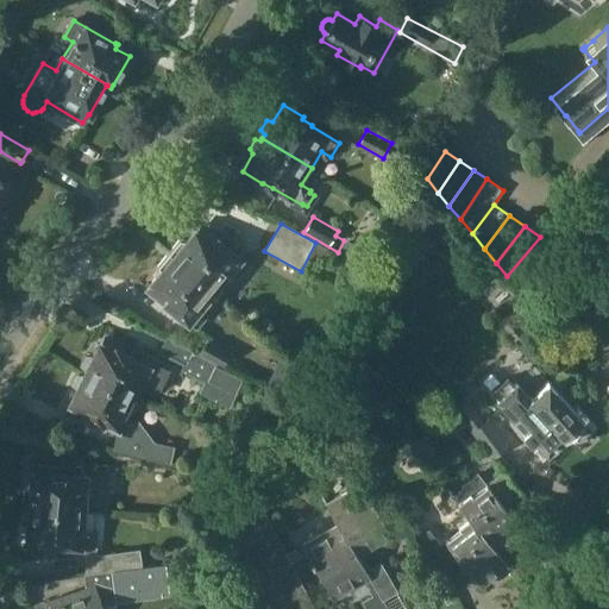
[(173,256),(218,293),(232,275),(237,280),(249,265),(211,234),(208,236),(198,227),(187,240),(186,239),(180,239),(170,250),(173,255),(173,256)]
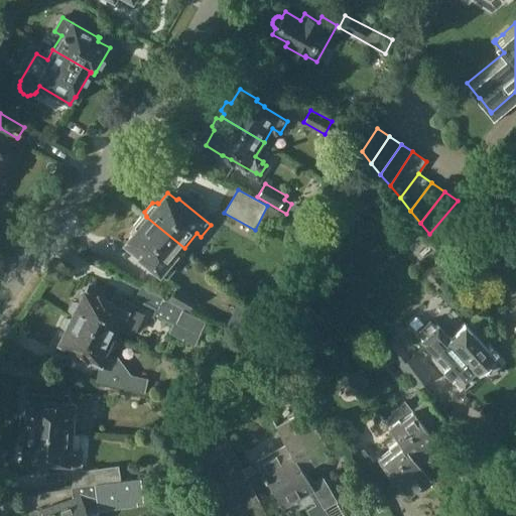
[(184,248),(146,217),(145,218),(140,217),(133,226),(135,232),(126,243),(135,250),(134,253),(166,278),(175,267),(171,264),(184,248)]
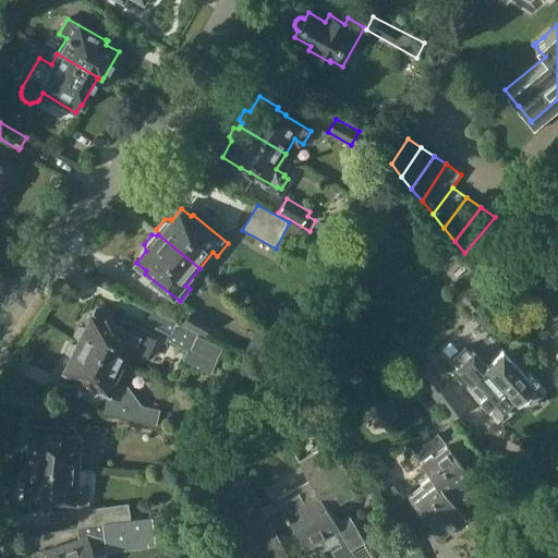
[(177,322),(150,308),(144,320),(166,332),(162,337),(185,348),(180,358),(205,371),(219,346),(215,343),(183,326),(177,323),(177,322)]
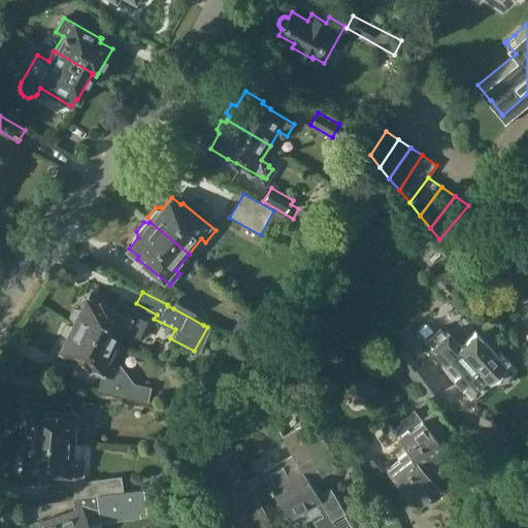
[(74,322),(73,324),(109,341),(117,326),(137,336),(146,318),(119,303),(116,309),(107,305),(107,303),(89,294),(80,310),(74,308),(70,317),(74,322)]
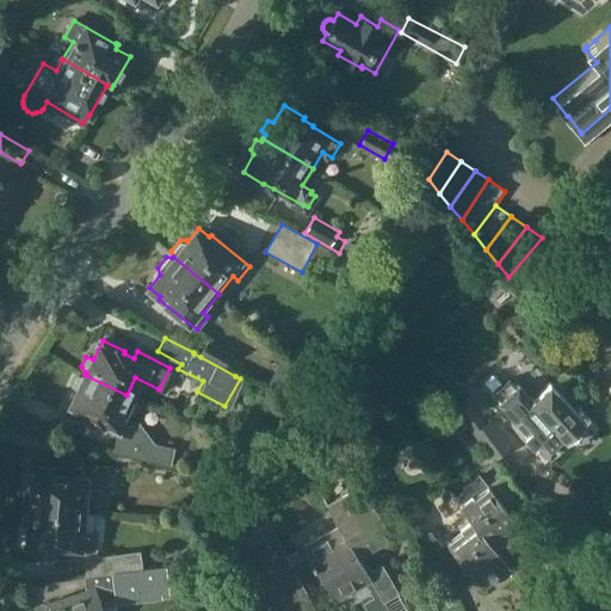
[(209,341),(201,357),(235,376),(242,364),(233,358),(234,356),(209,341)]
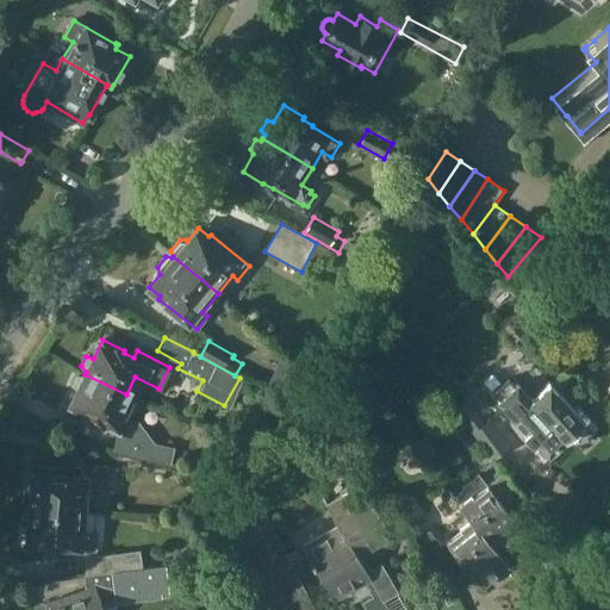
[(72,385),(78,390),(68,409),(89,419),(91,417),(118,430),(114,449),(169,461),(173,447),(148,441),(149,436),(136,419),(122,422),(135,398),(126,394),(85,374),(83,377),(76,375),(72,385)]
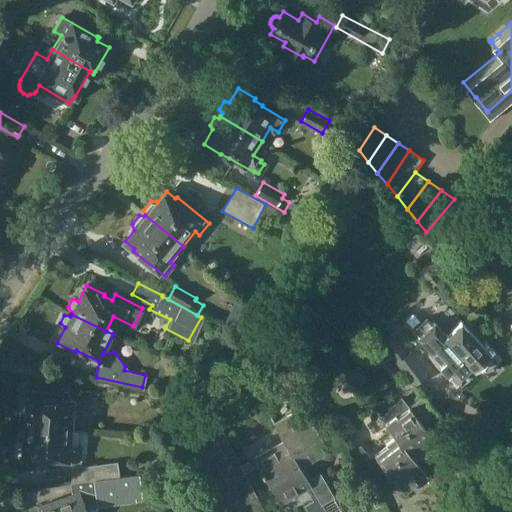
[(491,354),(460,321),(445,335),(433,323),(431,325),(426,319),(414,330),(420,336),(417,337),(442,364),(440,365),(447,373),(449,371),(460,383),(476,368),(481,374),(486,370),(489,372),(494,368),(491,365),(496,361),(491,355),(491,354)]
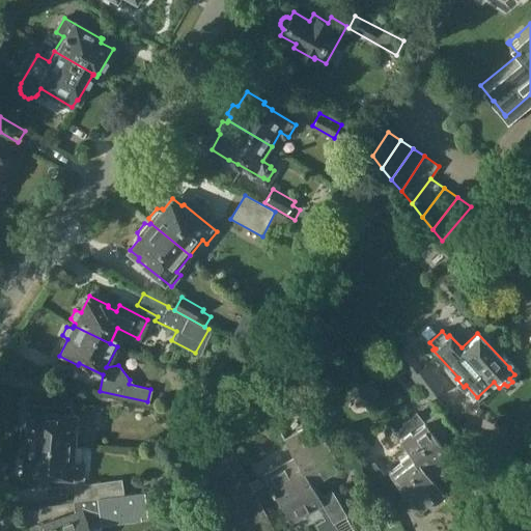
[(409,352),(399,359),(424,393),(426,396),(428,399),(443,390),(425,366),(421,368),(409,352)]
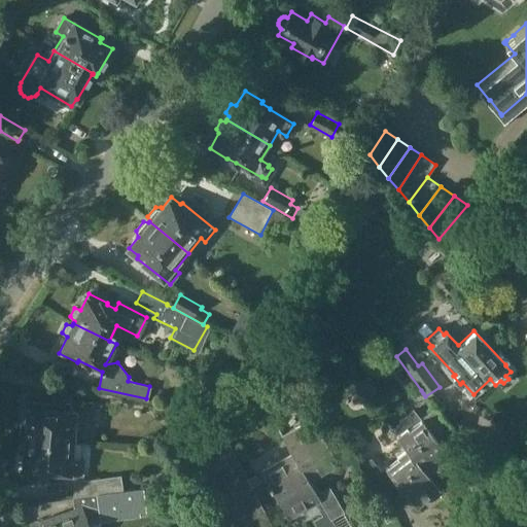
[(427,398),(423,393),(421,390),(412,396),(418,405),(427,398)]
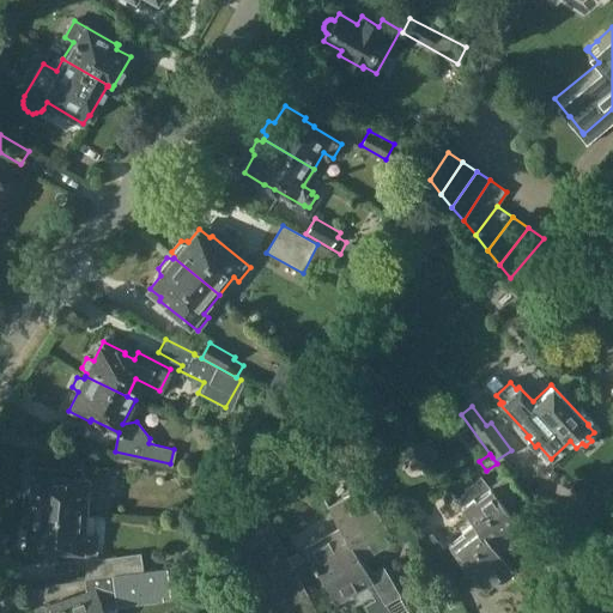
[(99,479),(89,479),(58,477),(59,471),(34,468),(31,492),(24,495),(23,510),(85,516),(86,496),(99,496),(99,479)]
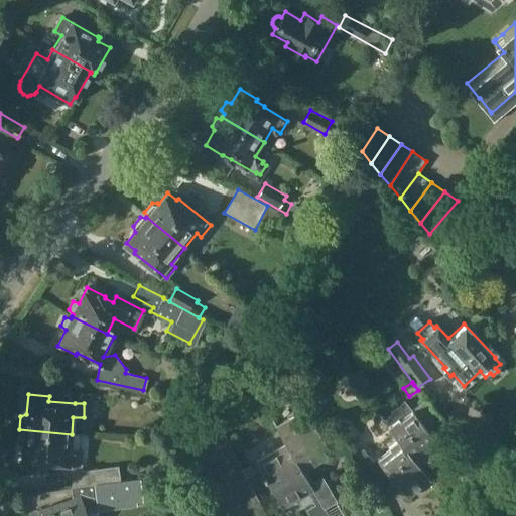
[(390,428),(400,441),(401,441),(421,467),(443,450),(426,428),(439,419),(425,400),(413,409),(407,400),(393,410),(395,412),(384,420),(390,428)]
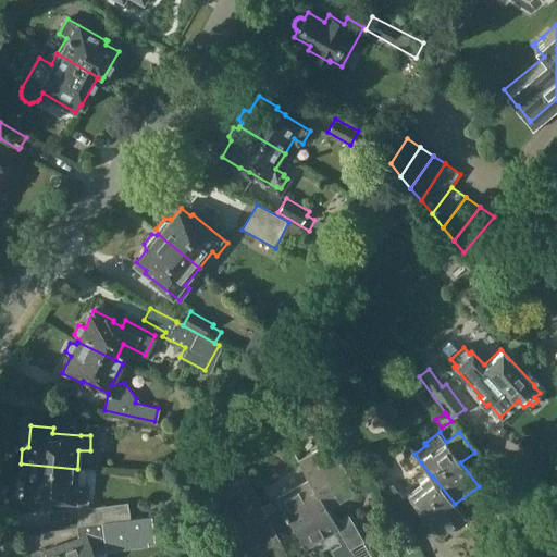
[(309,475),(349,549),(362,542),(347,515),(338,520),(332,508),(359,493),(341,460),(344,458),(341,454),(337,455),(330,441),(297,460),(307,477),(309,475)]
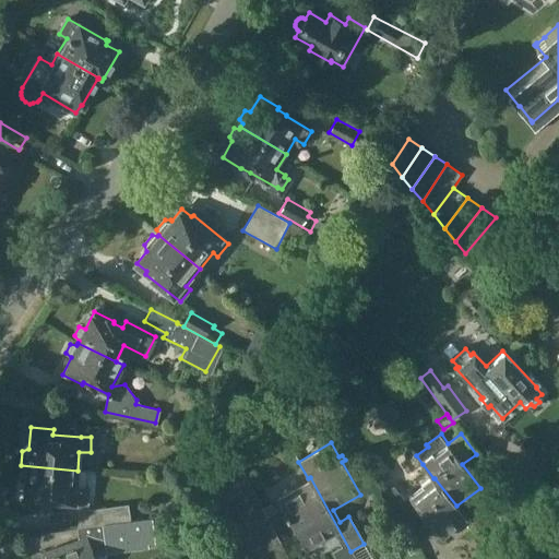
[(79,503),(78,527),(131,522),(128,504),(99,509),(86,509),(88,488),(78,488),(78,471),(21,465),(20,479),(26,482),(24,502),(24,504),(39,507),(39,502),(48,503),(48,501),(79,503)]
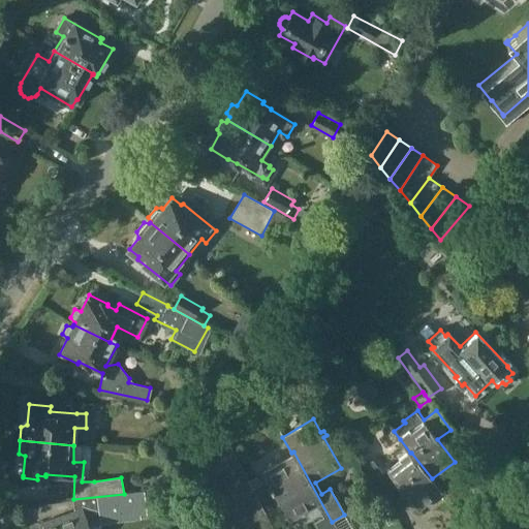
[(229,444),(207,457),(183,470),(190,484),(215,471),(216,474),(220,472),(249,528),(273,528),(253,491),(249,483),(229,444)]
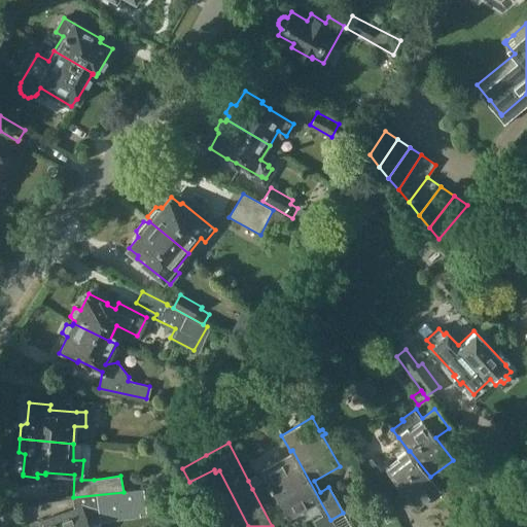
[(292,450),(290,451),(260,467),(270,484),(268,485),(270,490),(272,488),(289,518),(315,503),(321,515),(312,520),(316,526),(335,526),(330,520),(292,450)]
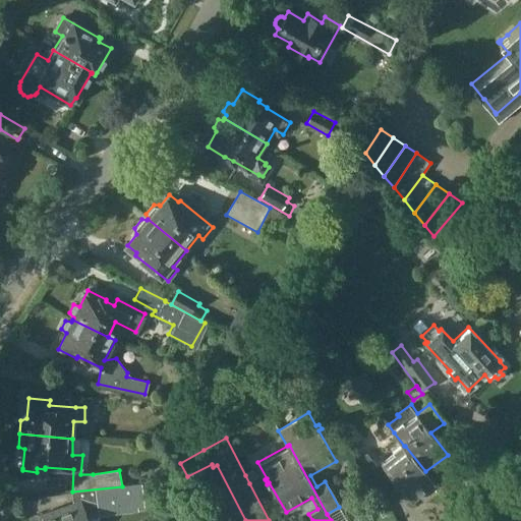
[(395,453),(394,450),(374,464),(365,452),(357,458),(382,490),(395,480),(411,503),(436,484),(425,471),(405,446),(404,446),(395,453)]
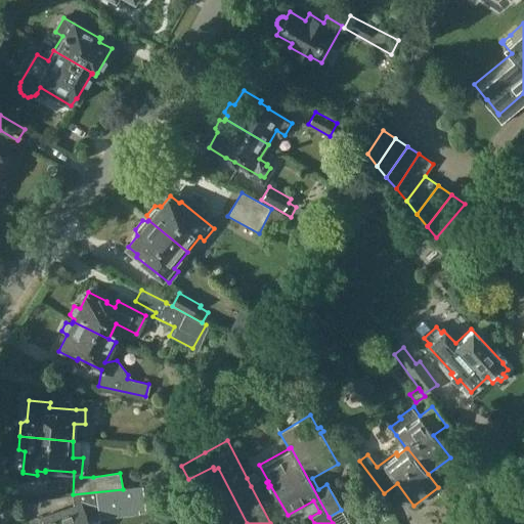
[(247,478),(251,486),(259,481),(255,473),(247,478)]
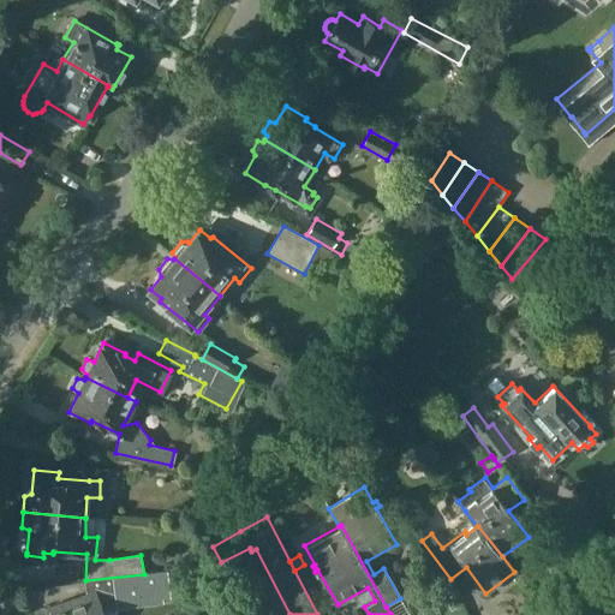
[(144,574),(85,580),(87,597),(47,611),(47,614),(105,614),(103,609),(117,604),(117,609),(163,604),(163,601),(171,599),(166,572),(144,574)]
